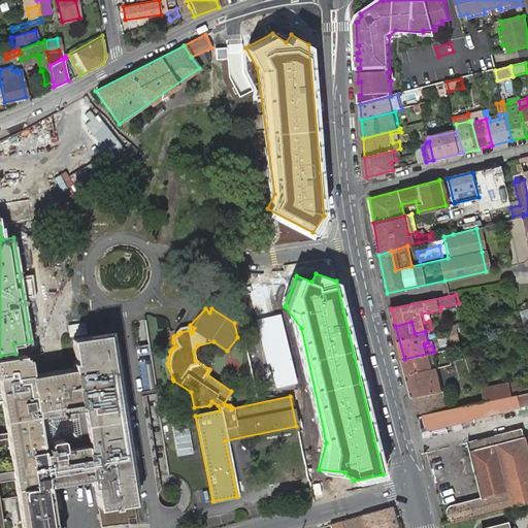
[(448,326),(452,347),(462,344),(458,327),(456,324),(448,326)]
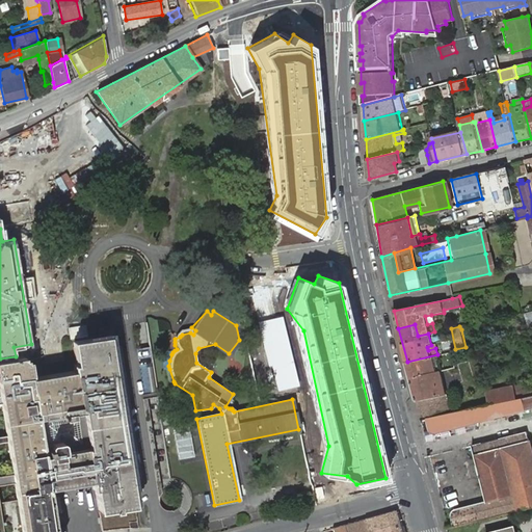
[(177,335),(175,339),(180,337),(182,335),(190,333),(193,335),(195,330),(191,327),(181,329),(177,335)]
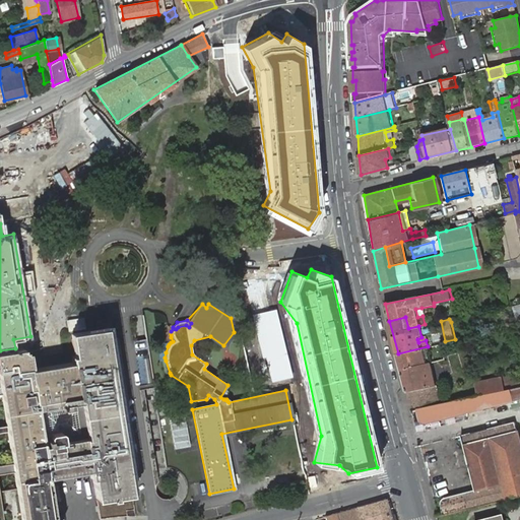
[(15,348),(0,350),(0,397),(20,519),(54,519),(48,476),(91,470),(100,519),(101,519),(103,518),(104,518),(106,517),(108,517),(110,516),(112,516),(114,516),(117,516),(118,516),(121,516),(123,516),(126,517),(128,517),(130,518),(132,519),(125,469),(107,340),(105,330),(70,335),(73,364),(30,370),(28,352),(23,348),(15,348)]
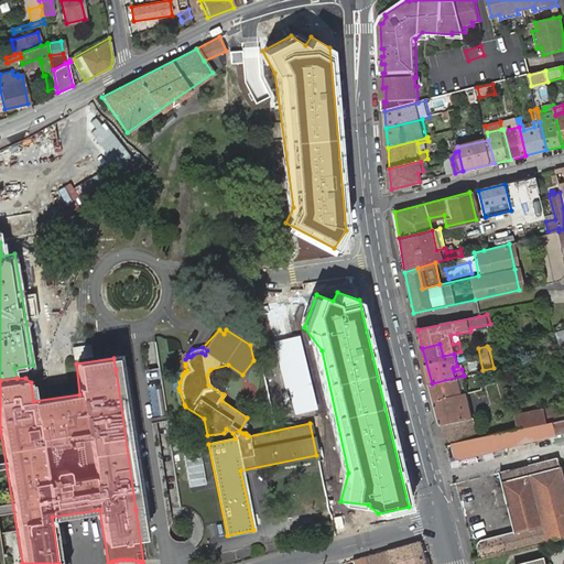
[(125,368),(116,369),(136,509),(145,508),(125,368)]
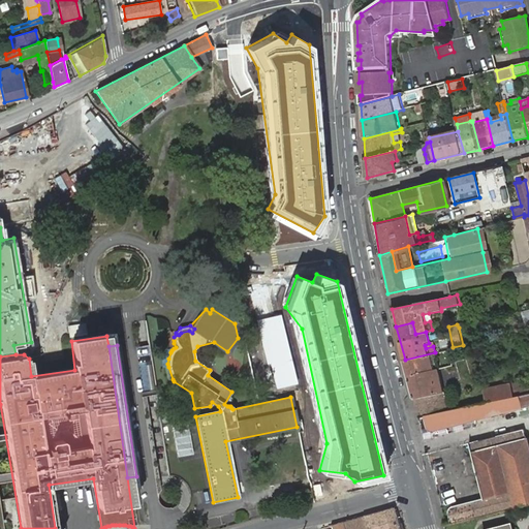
[(414,398),(442,391),(444,390),(436,360),(437,358),(435,352),(405,360),(414,398)]
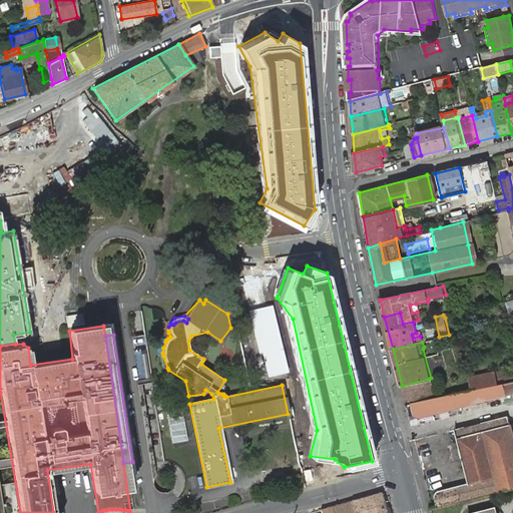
[(512,368),(495,372),(499,385),(512,382),(512,368)]
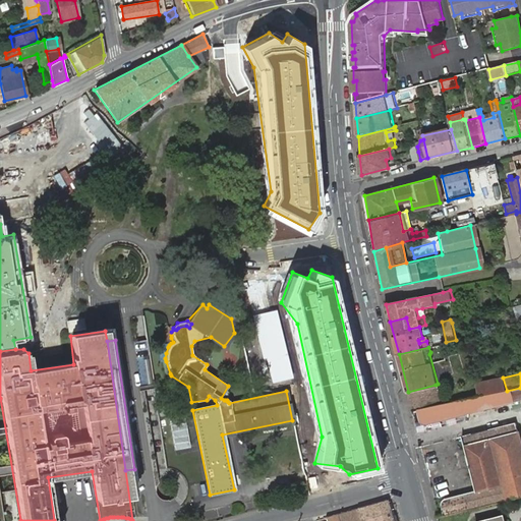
[(477,383),(480,396),(507,391),(503,378),(477,383)]
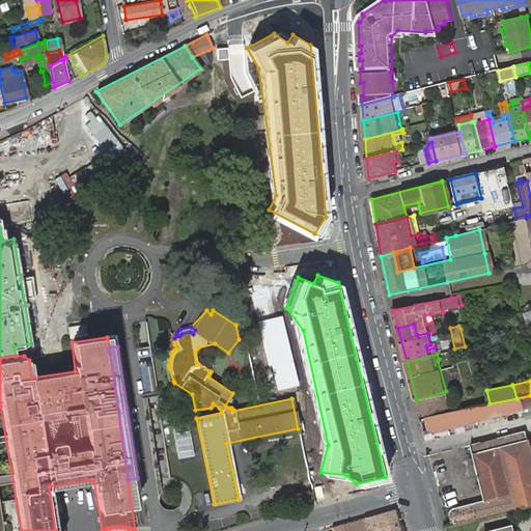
[(416,399),(419,410),(447,402),(444,392),(416,399)]
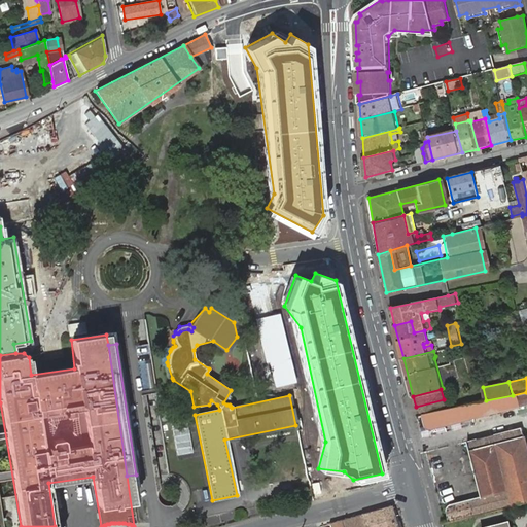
[(521,407),(526,405),(526,392),(513,395),(486,400),(446,409),(424,414),(427,427),(427,428),(429,429),(430,430),(431,430),(432,430),(521,407)]
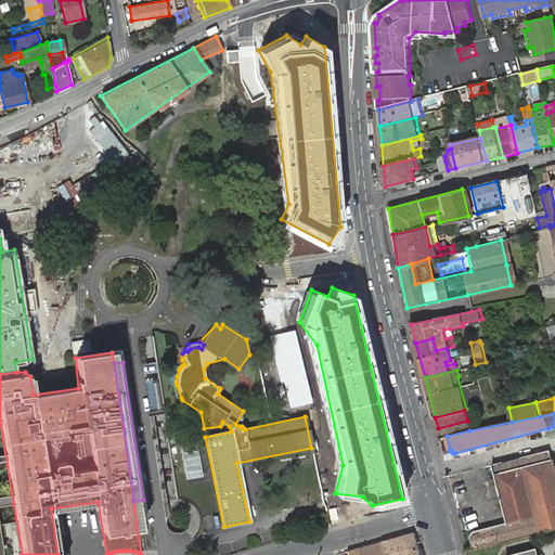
[(467,421),(438,428),(440,437),(447,436),(469,430),(467,421)]
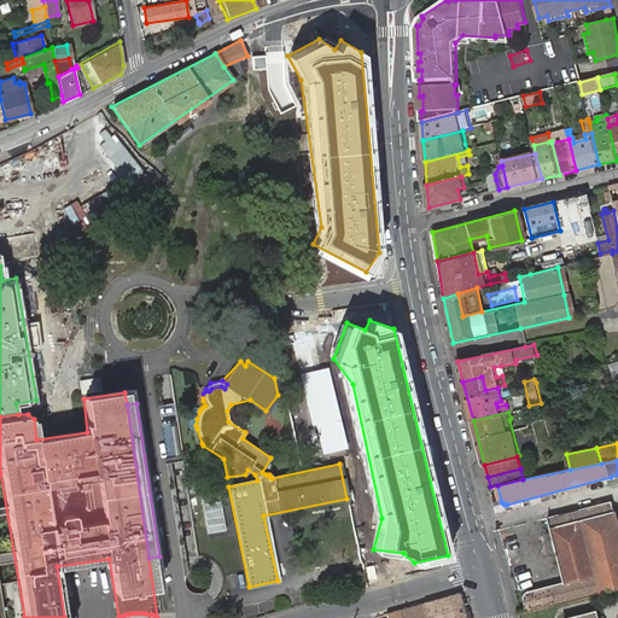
[(24,617),(0,472),(0,617),(24,617)]
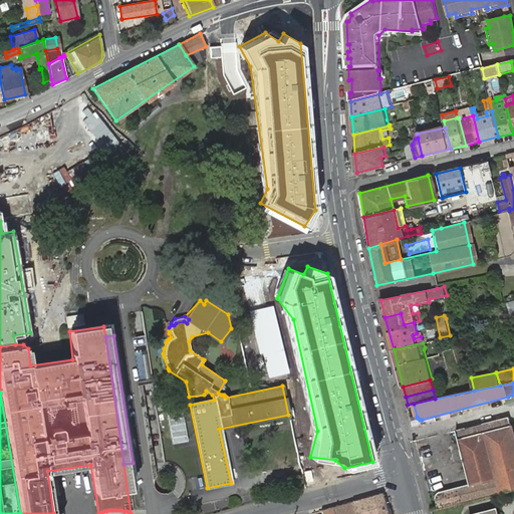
[(183,409),(166,411),(170,443),(186,442),(183,409)]
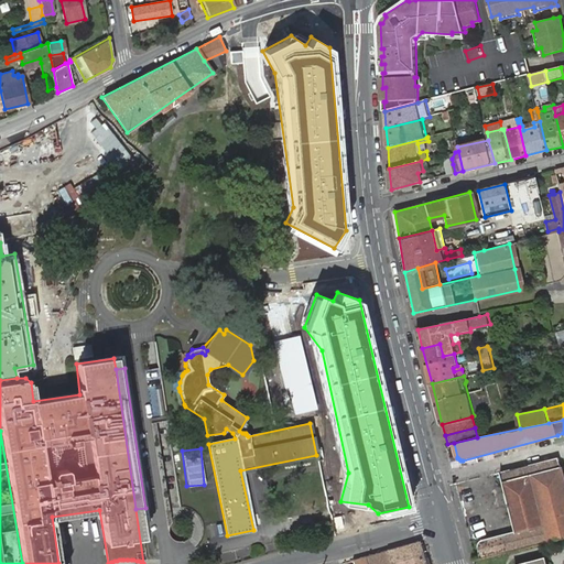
[(479,546),(483,557),(563,537),(563,473),(560,457),(501,473),(516,531),(484,540),(481,540),(480,541),(479,542),(479,543),(479,545),(479,546)]
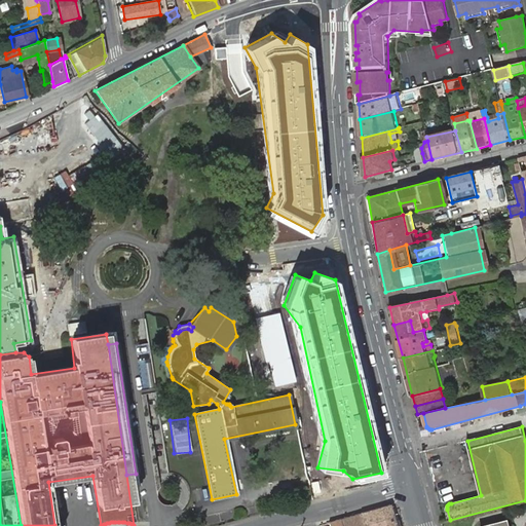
[(385,525),(396,523),(390,504),(370,510),(374,525),(385,525)]
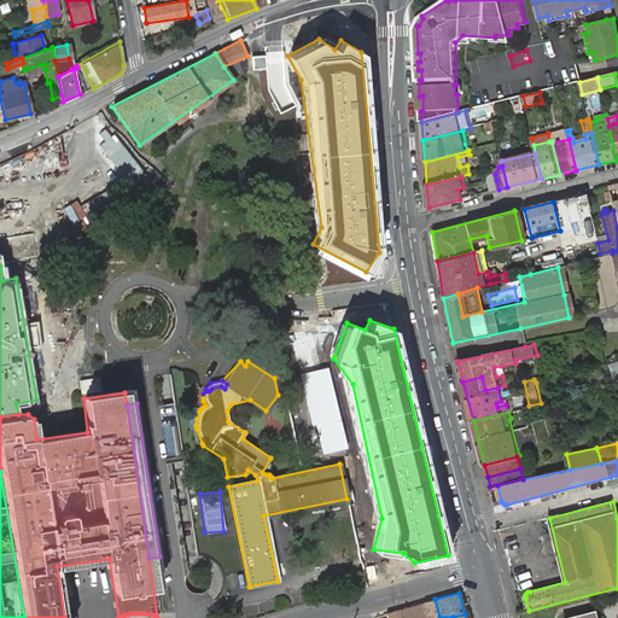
[(439,617),(435,599),(423,602),(426,617),(439,617)]
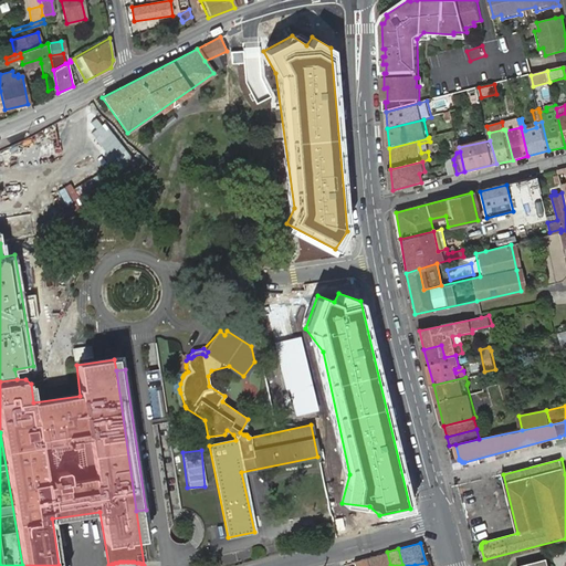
[(390,565),(387,552),(376,555),(378,565),(390,565)]
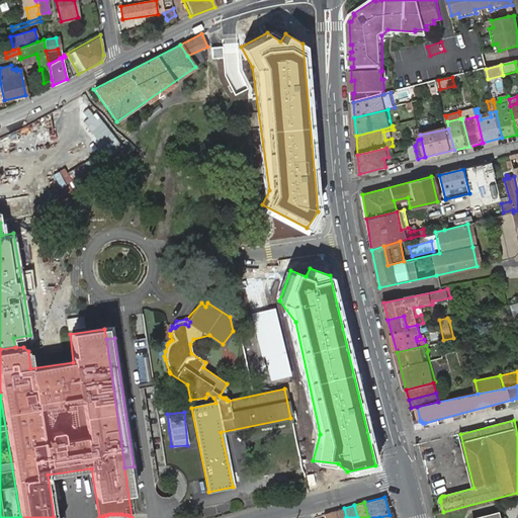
[(346,517),(344,508),(334,511),(335,517),(346,517)]
